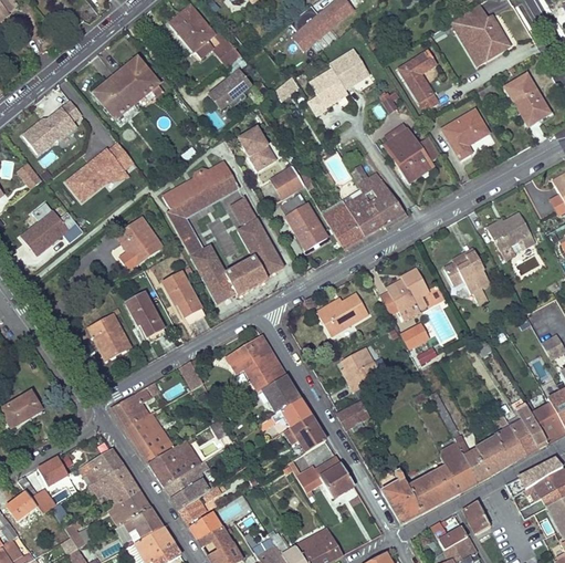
[(0,0),(0,20),(10,13),(9,11),(6,8),(16,0),(0,0)]
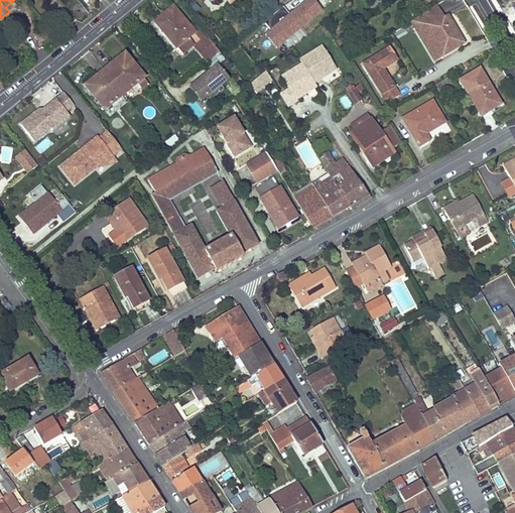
[(14,0),(5,7),(8,10),(16,3),(14,0)]
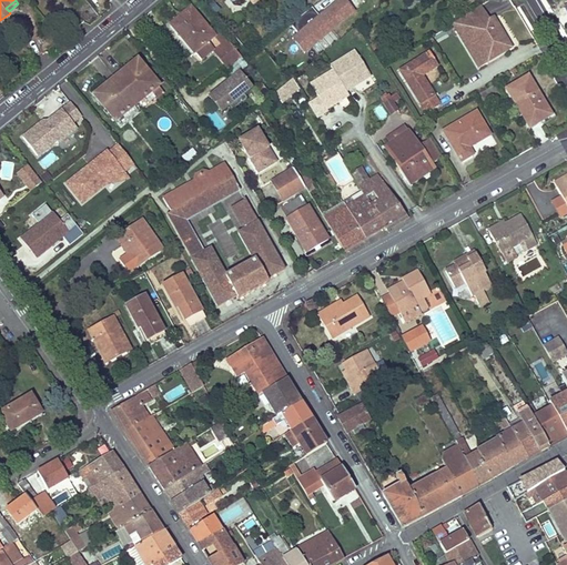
[(221,6),(215,0),(213,0),(209,3),(214,11),(221,6)]
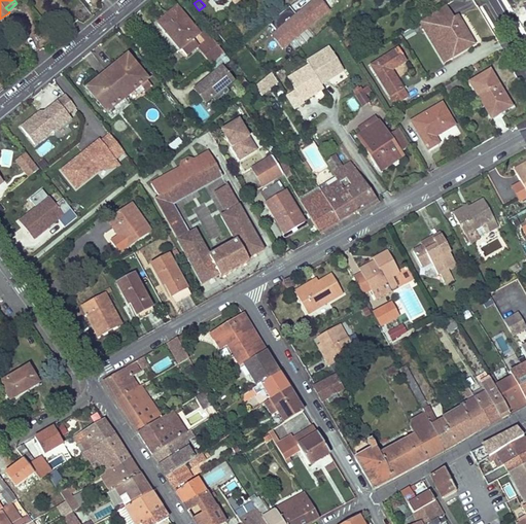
[(214,0),(223,11),(235,2),(233,0),(214,0)]
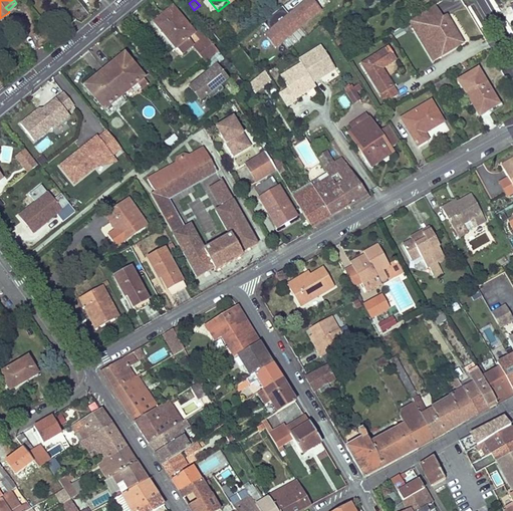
[(301,0),(265,33),(278,47),(324,7),(317,0),(301,0)]
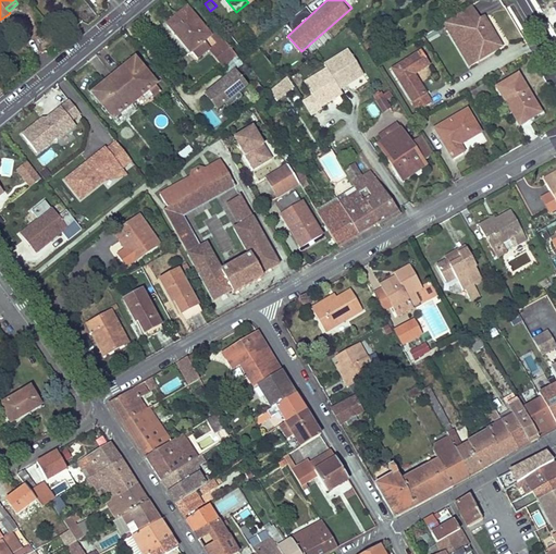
[(404,0),(399,3),(404,11),(417,0),(404,0)]
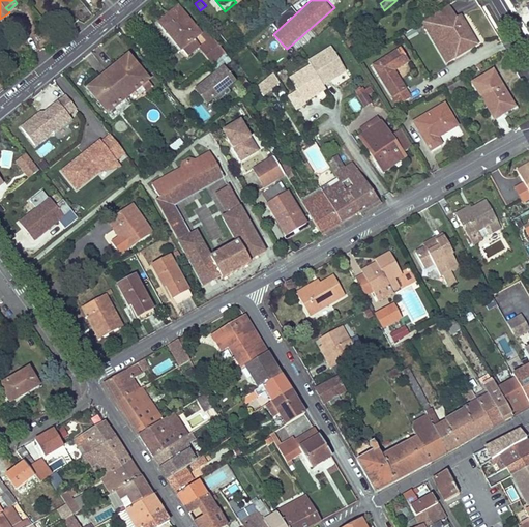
[(477,41),(461,13),(457,17),(448,2),(438,8),(422,19),(446,60),(477,41)]
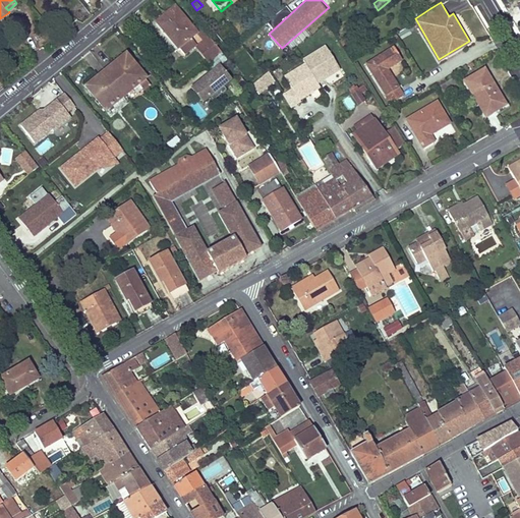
[(411,12),(414,18),(430,8),(426,3),(411,12)]
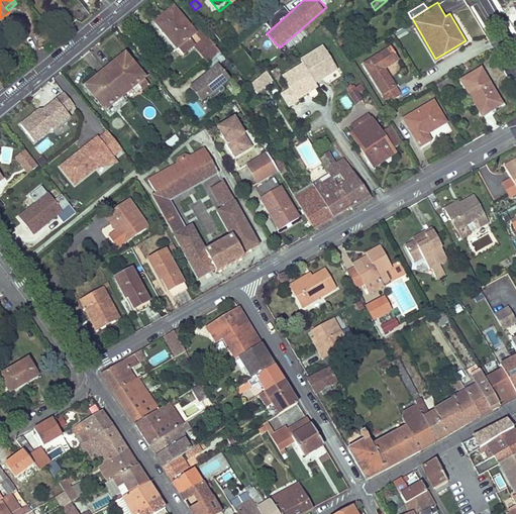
[(175,4),(164,12),(166,15),(176,6),(175,4)]
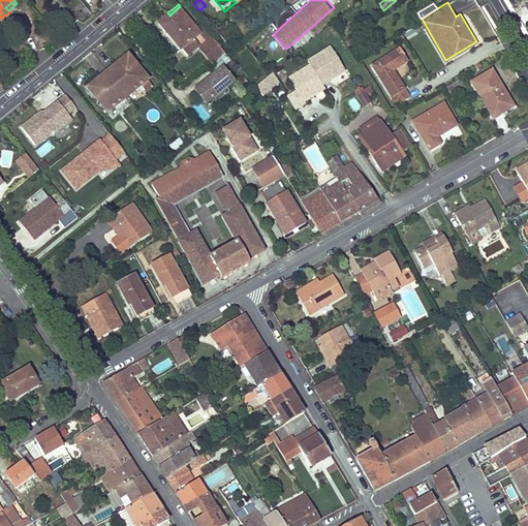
[(169,16),(167,12),(159,19),(182,47),(182,45),(188,53),(199,43),(193,36),(200,31),(180,6),(169,16)]
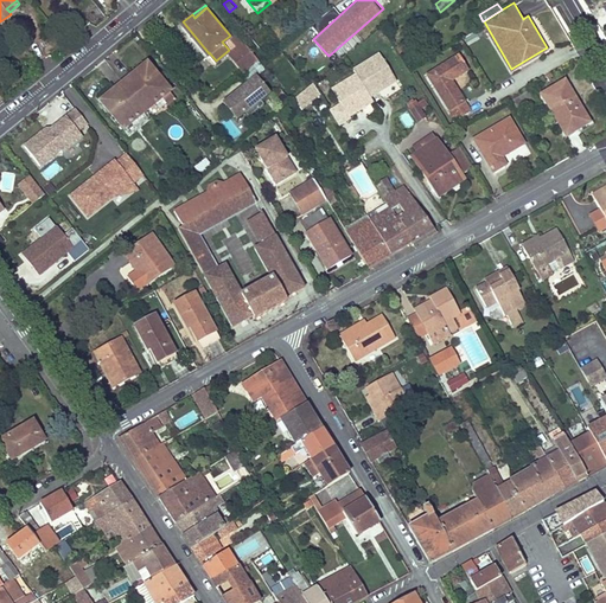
[(409,36),(397,44),(401,51),(413,42),(409,36)]
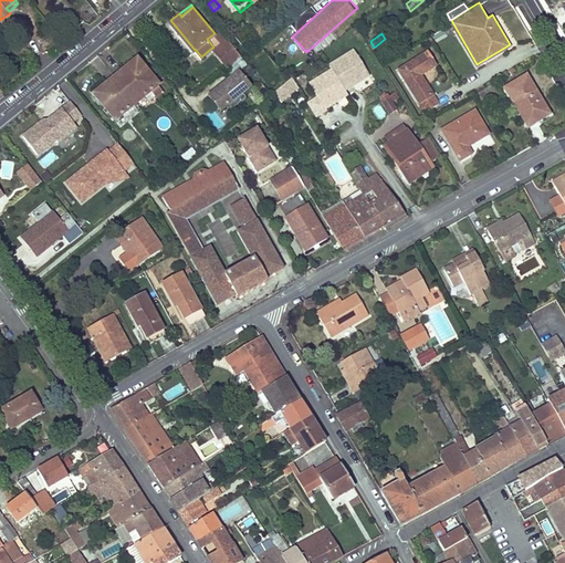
[(230,40),(228,38),(216,49),(228,64),(241,54),(230,40)]
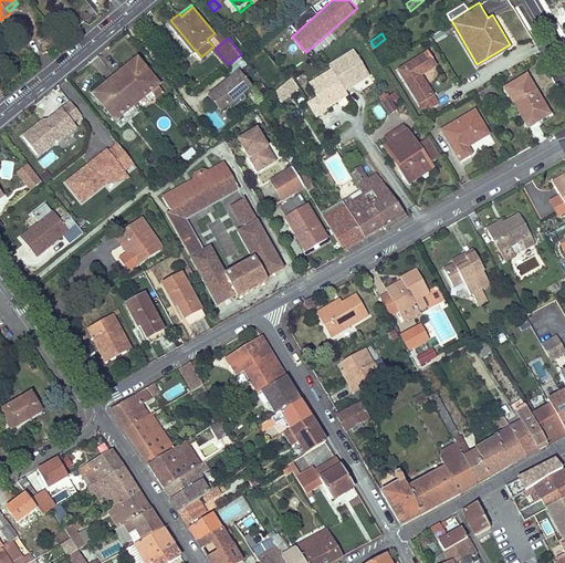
[(370,75),(354,49),(330,63),(332,68),(346,90),(354,85),(351,81),(356,77),(359,82),(370,75)]
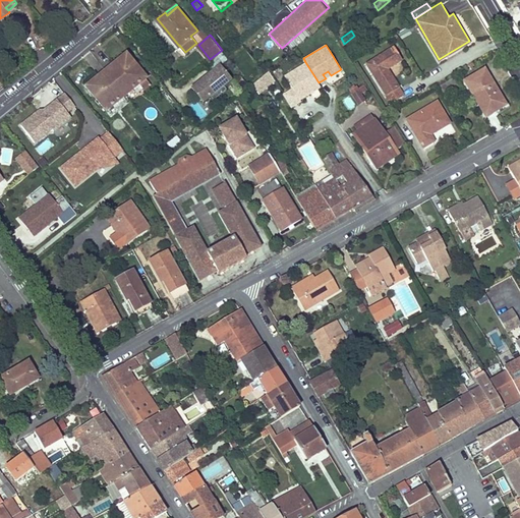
[(394,47),(367,63),(391,102),(403,94),(387,67),(401,59),(394,47)]
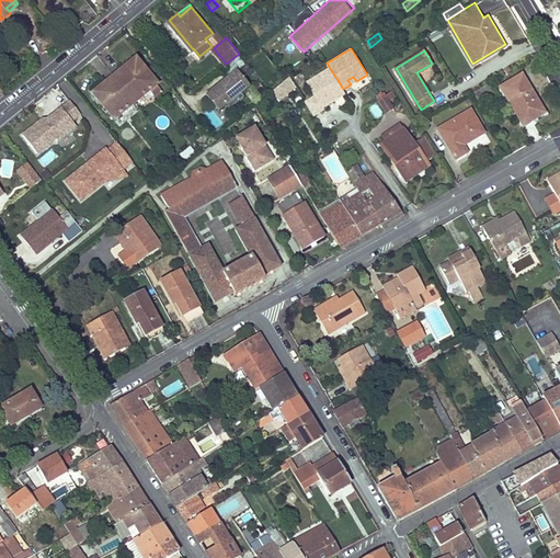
[(136,57),(115,73),(136,100),(144,93),(150,89),(153,93),(156,95),(163,90),(136,57)]
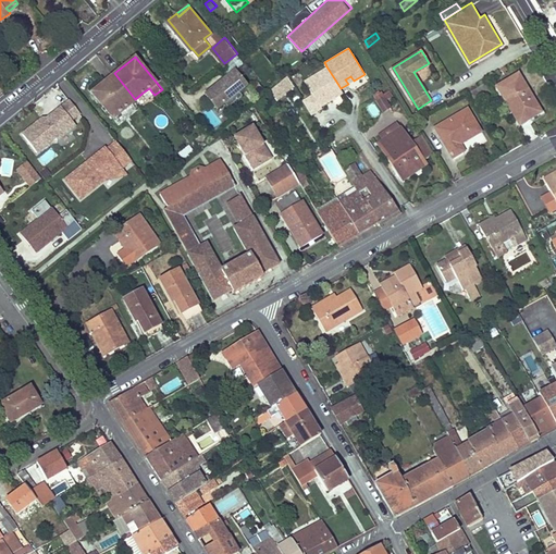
[(306,64),(292,77),(297,83),(311,71),(306,64)]
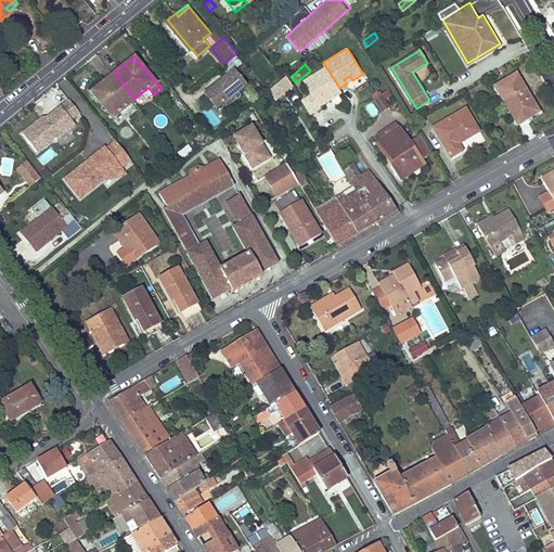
[(339,88),(325,66),(303,80),(311,93),(301,99),(310,114),(321,107),(320,105),(342,92),(339,88)]
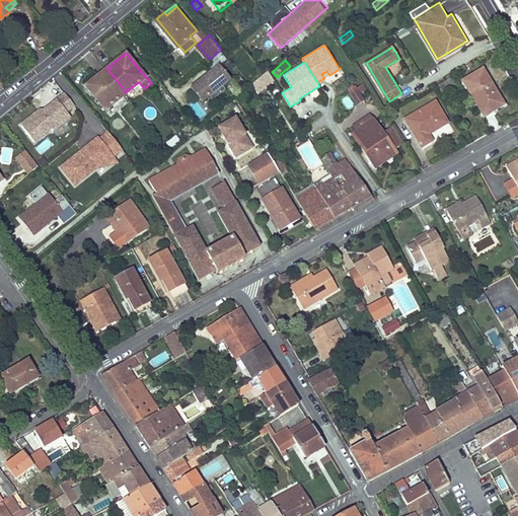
[(220,64),(193,86),(204,99),(231,77),(220,64)]
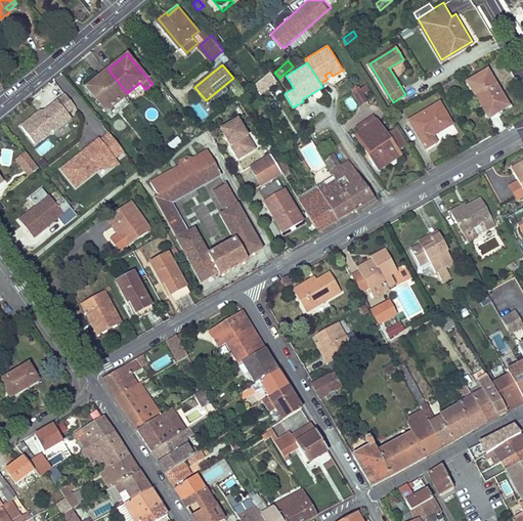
[(487,68),(467,80),(488,115),(509,103),(487,68)]
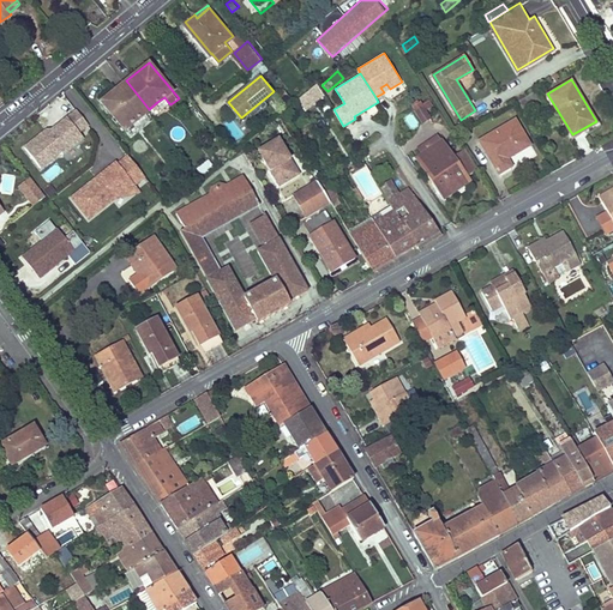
[(149,109),(126,80),(102,100),(125,128),(149,109)]
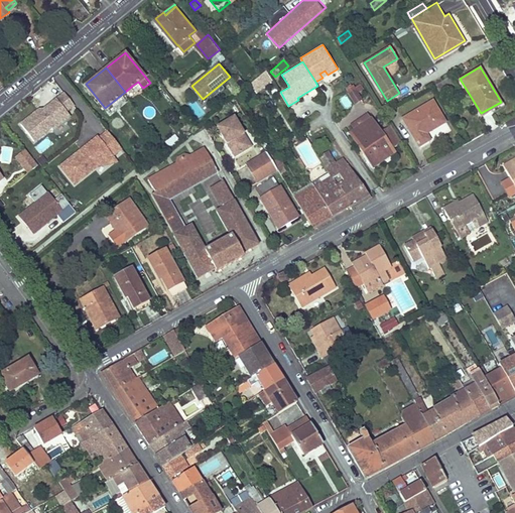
[(266,70),(253,80),(257,85),(269,74),(266,70)]
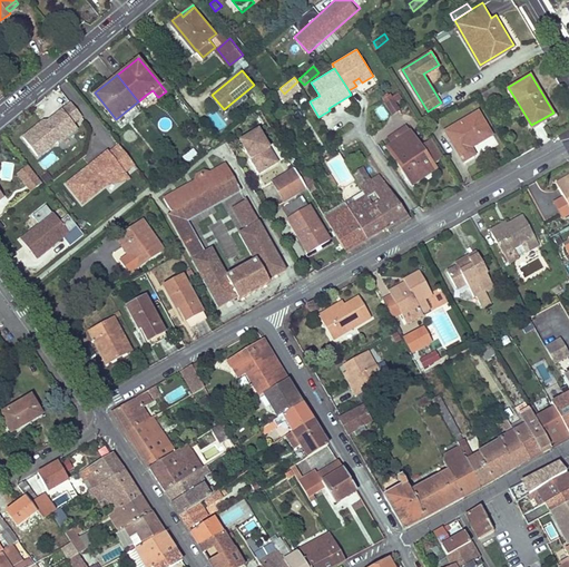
[(263,82),(256,87),(265,98),(272,93),(263,82)]
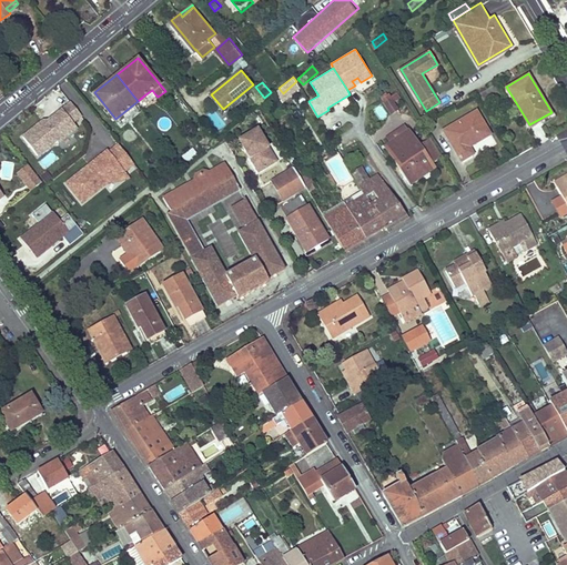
[(495,83),(478,92),(483,100),(498,90),(495,83)]
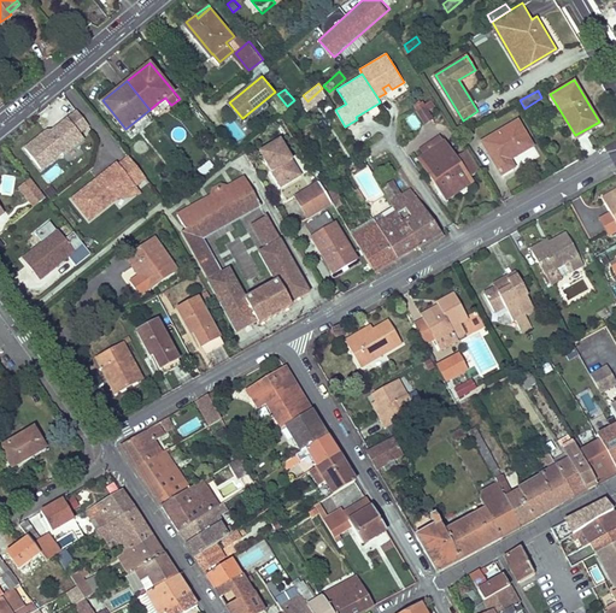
[(165,98),(158,102),(163,108),(169,102),(165,98)]
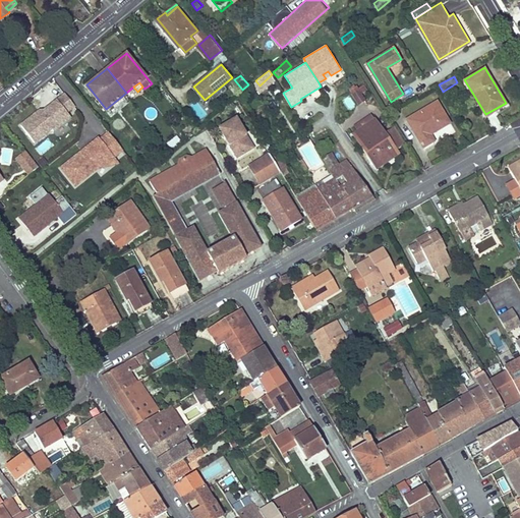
[(359,103),(365,98),(357,85),(351,90),(359,103)]
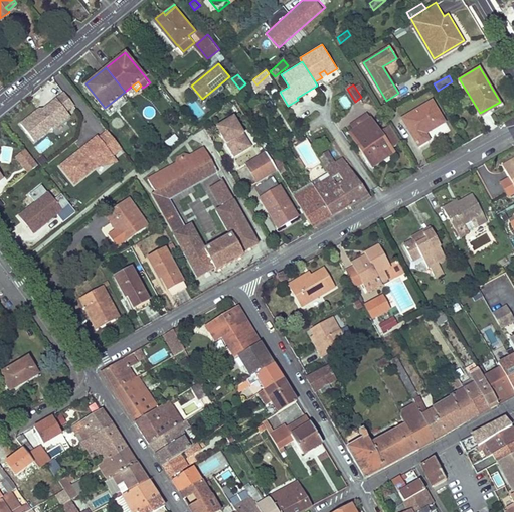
[(65,91),(58,96),(45,106),(40,106),(22,120),(36,139),(48,130),(55,130),(73,116),(70,113),(68,110),(75,104),(65,91)]
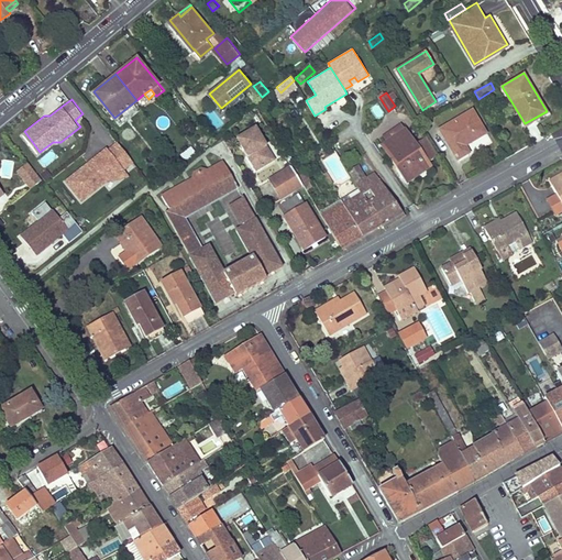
[(473,109),(440,128),(458,157),(467,151),(464,143),(485,131),(473,109)]
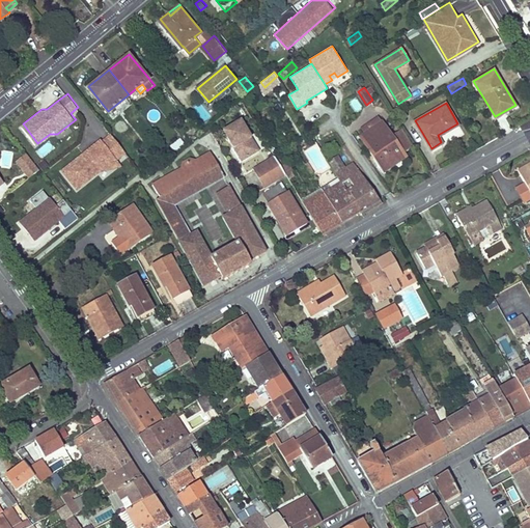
[(365,133),(382,121),(379,116),(362,128),(365,133)]
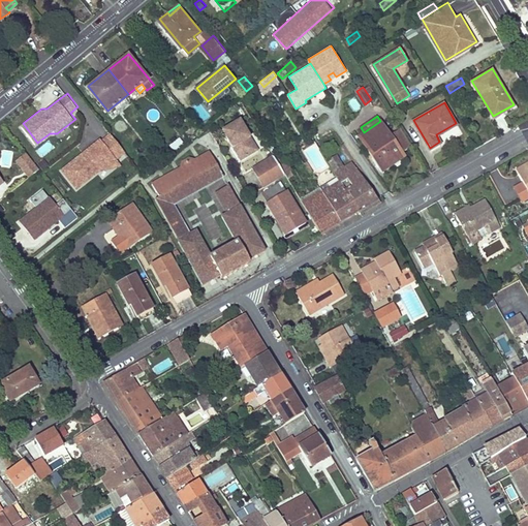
[(236,144),(234,145),(242,159),(259,148),(241,117),(223,128),(229,138),(231,137),(236,144)]
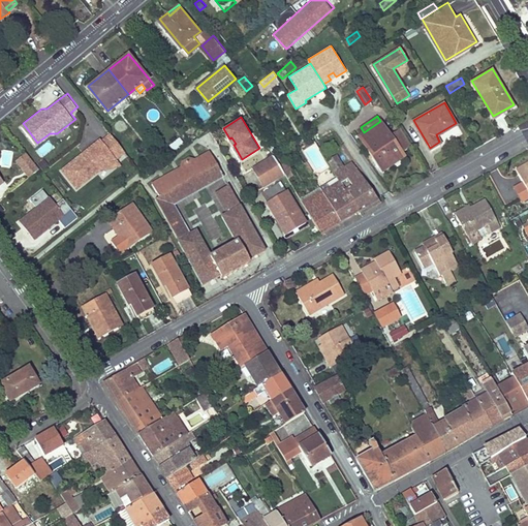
[(400,127),(392,132),(382,119),(380,121),(364,132),(361,133),(375,154),(372,156),(381,171),(394,162),(392,159),(404,151),(403,150),(411,144),(400,127)]
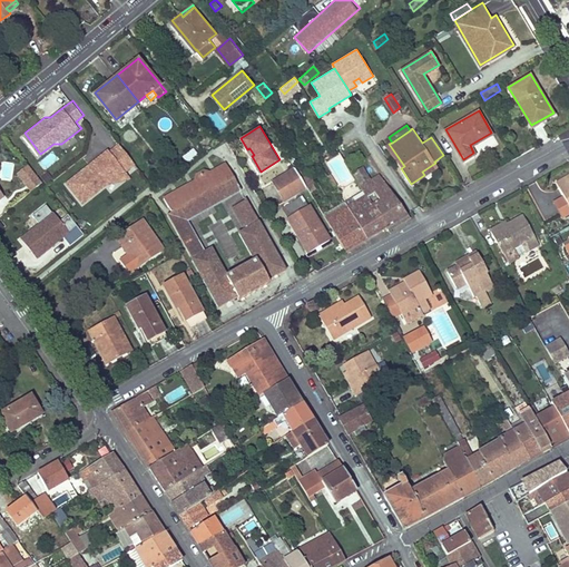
[(211,133),(197,144),(204,150),(217,139),(211,133)]
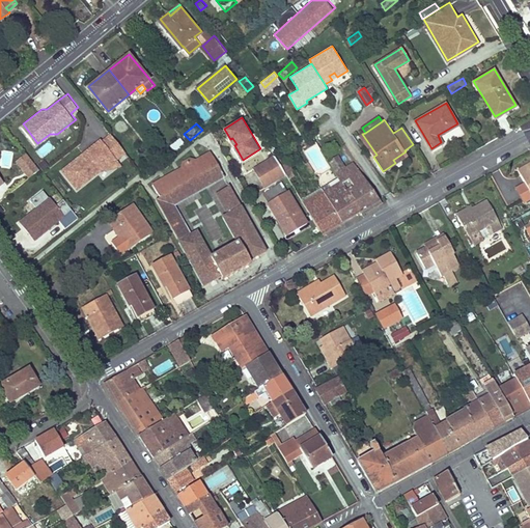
[(111,133),(104,139),(102,137),(62,168),(79,189),(106,167),(123,164),(118,158),(127,151),(111,133)]
